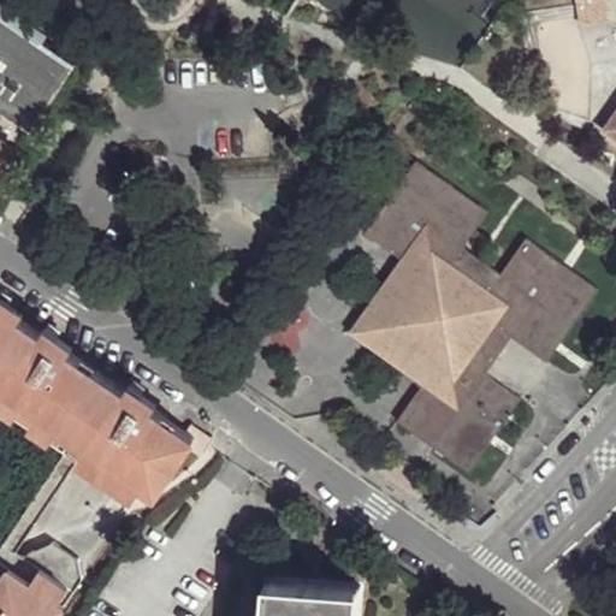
[(77,61),(0,7),(0,107),(31,129),(77,61)]
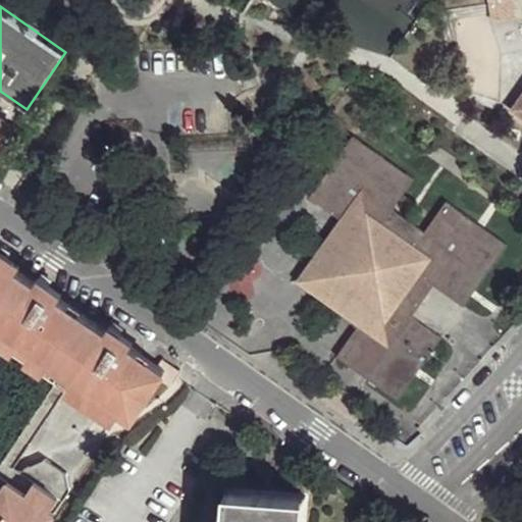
[(521,73),(496,111),(521,129),(521,73)]
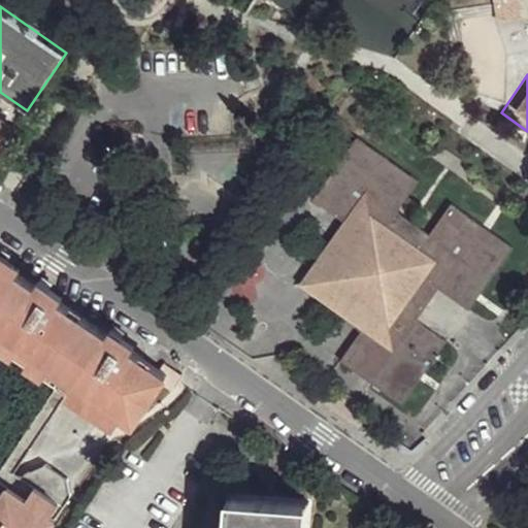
[(0,152),(27,110),(0,92),(0,152)]
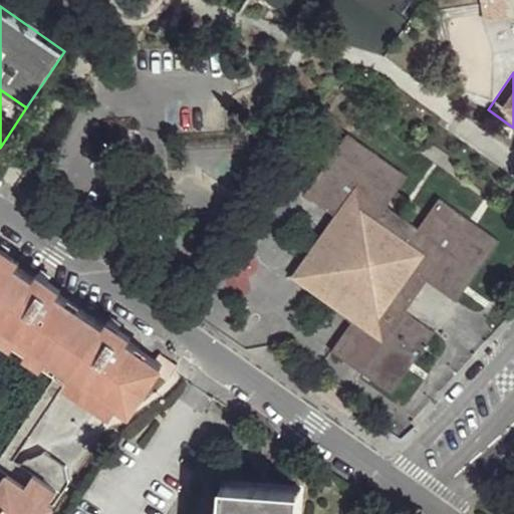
[(405,177),(345,134),(304,193),(333,215),(356,187),(383,206),(405,177)]
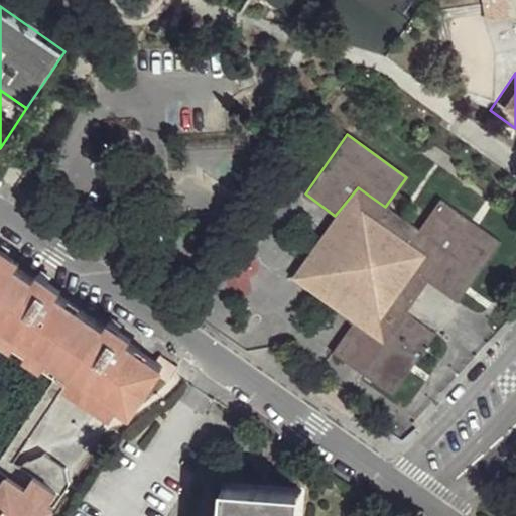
[(385,207),(358,187),(335,216),(292,278),(354,321),(384,343),(405,313),(428,281),(447,253),(416,230),(385,207)]
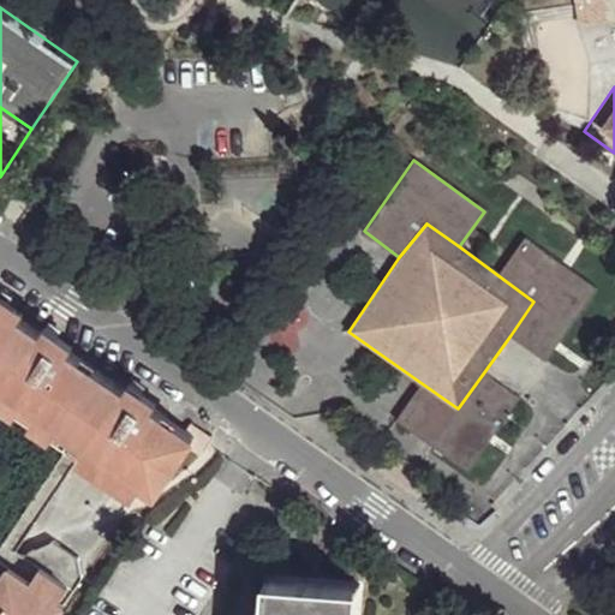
[(593,290),(523,239),(496,274),(533,302),(511,335),(545,358),(593,290)]
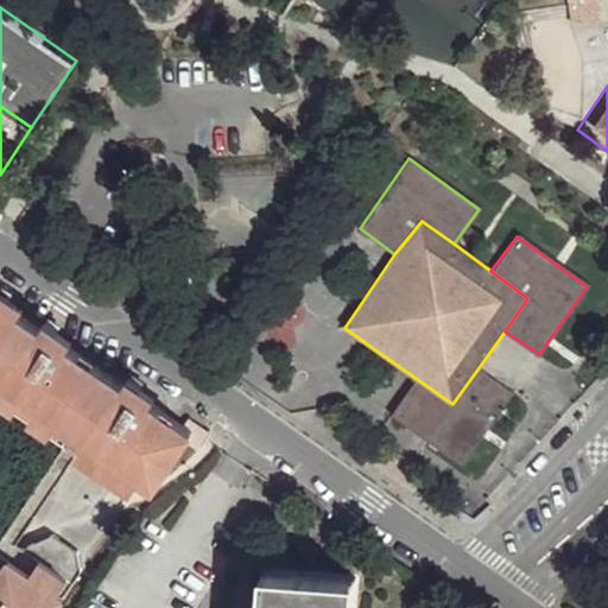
[(17,302),(0,286),(0,302),(11,311),(17,302)]
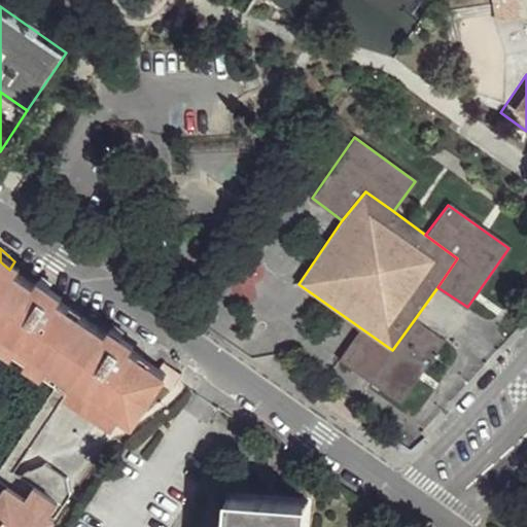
[(0,261),(0,334),(117,413),(129,420),(161,373),(128,351),(101,331),(53,300),(29,283),(9,270),(0,261)]
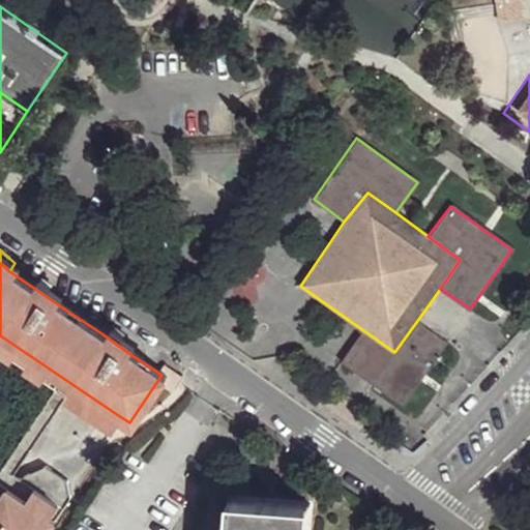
[(61,292),(36,275),(29,285),(53,301),(61,292)]
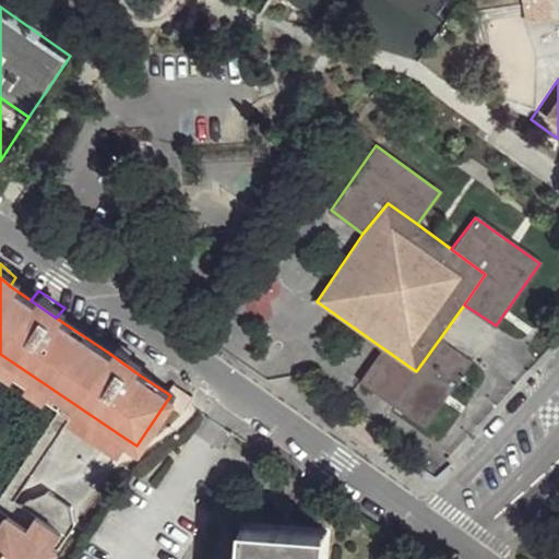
[(470,361),(439,340),(416,371),(383,348),(360,380),(424,425),(470,361)]
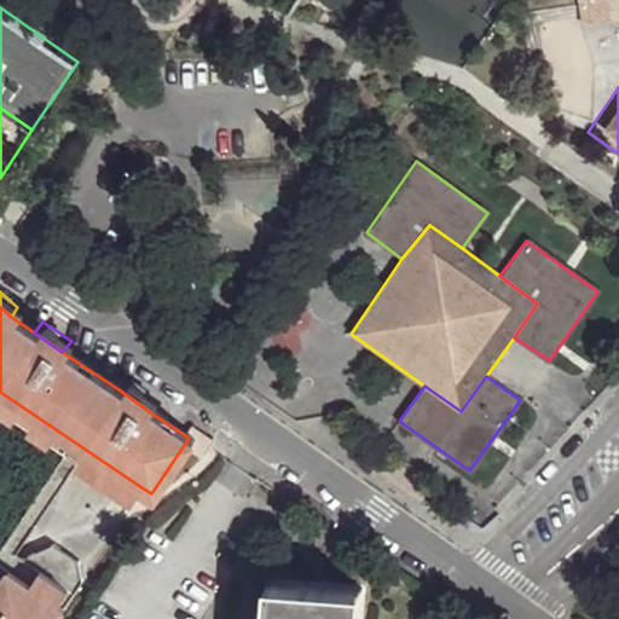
[(156,401),(126,381),(119,389),(150,412),(156,401)]
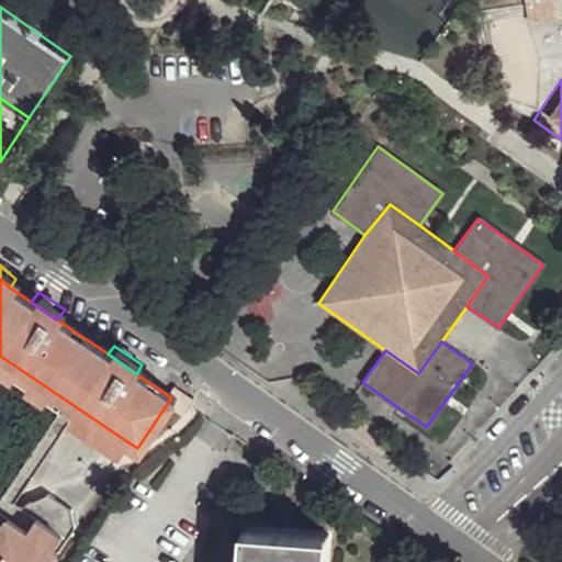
[(125,440),(0,356),(0,378),(56,416),(1,498),(14,508),(68,424),(114,454),(125,440)]
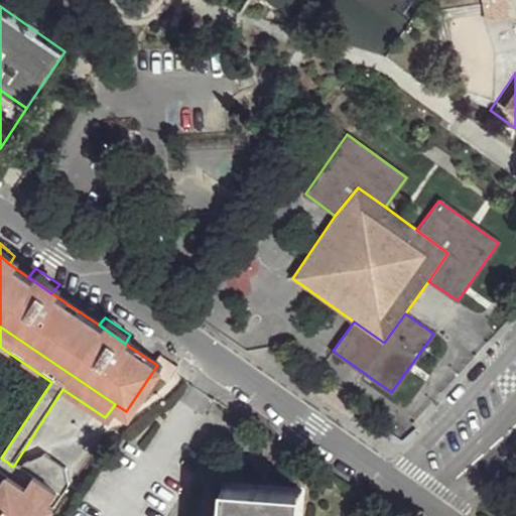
[(43,457),(16,468),(59,499),(67,487),(65,471),(43,457)]
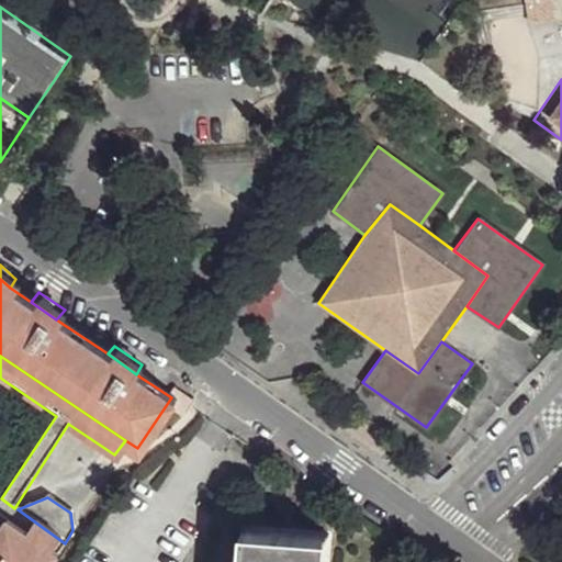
[(14,508),(1,498),(0,499),(0,534),(18,509),(14,508)]
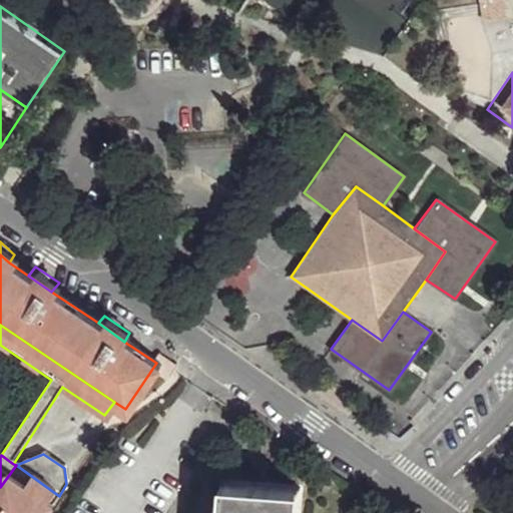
[(0,512),(47,512),(59,496),(16,465),(0,487),(0,512)]
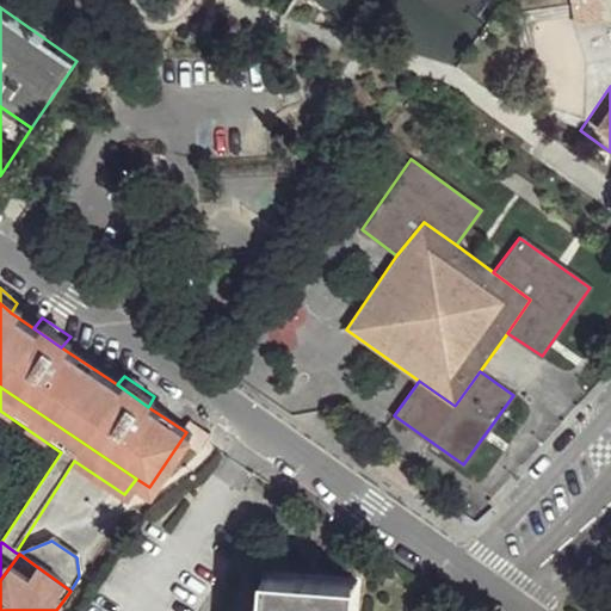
[(358,610),(359,581),(270,575),(267,610),(358,610)]
